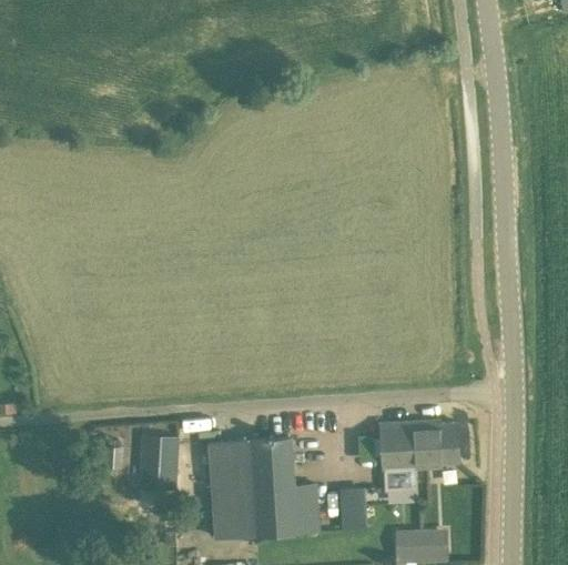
[(14,405),(4,405),(6,415),(16,415),(14,405)]
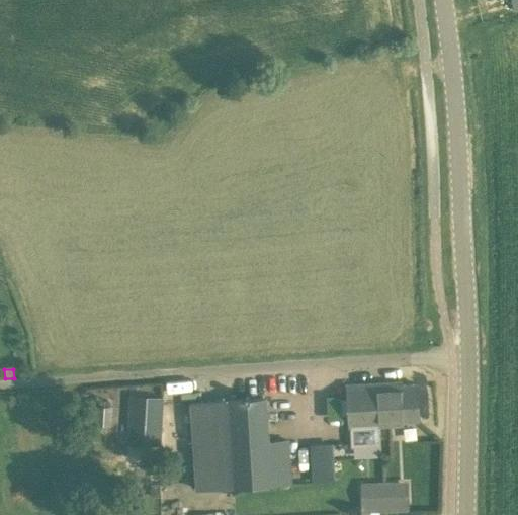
[(418,423),(416,388),(400,389),(400,385),(347,389),(349,430),(402,427),(402,424),(418,423)]
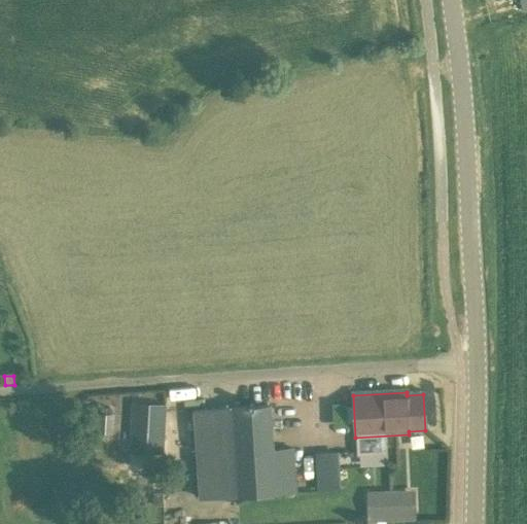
[(164,408),(131,407),(129,444),(162,445),(164,408)]
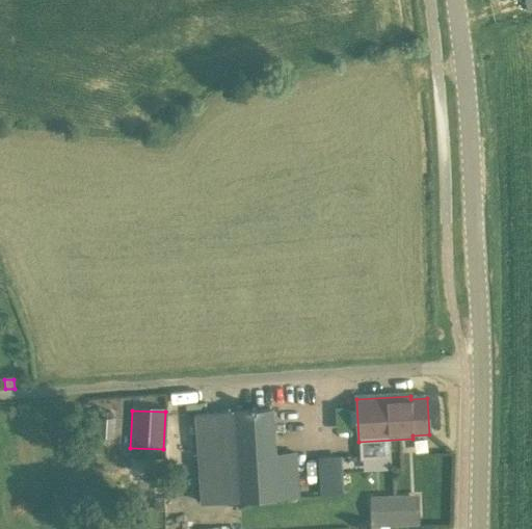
[(296,454),(276,455),(273,411),(194,416),(201,505),(239,502),(299,499),(296,454)]
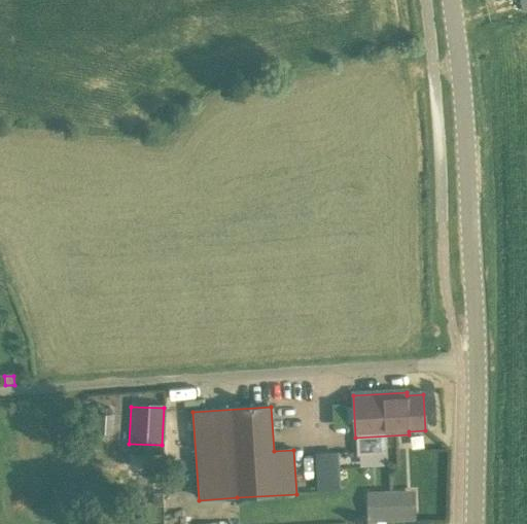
[(100,416),(99,434),(110,434),(111,416),(100,416)]
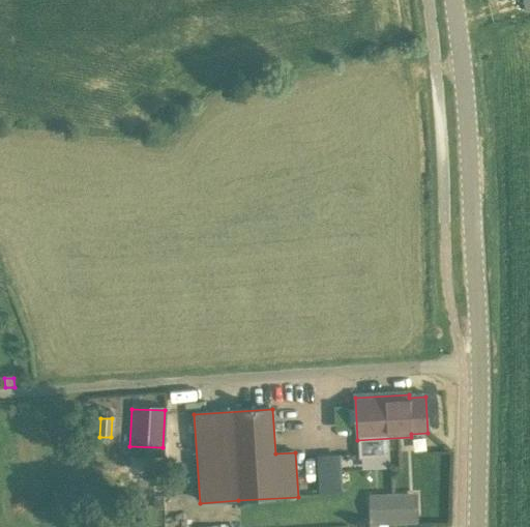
[(344,491),(342,455),(319,456),(320,492),(344,491)]
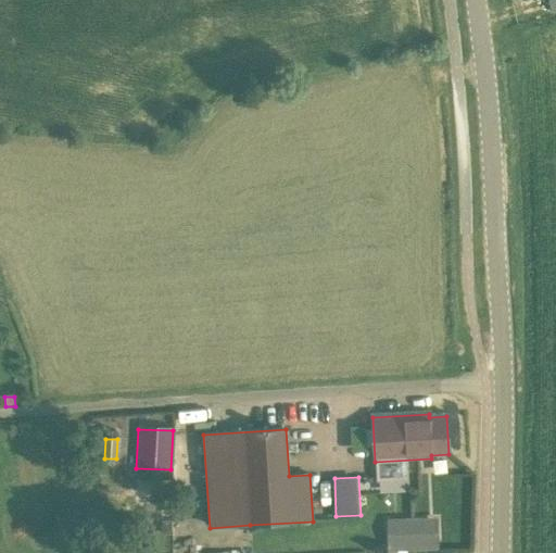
[(437,552),(437,519),(386,519),(387,552),(437,552)]
